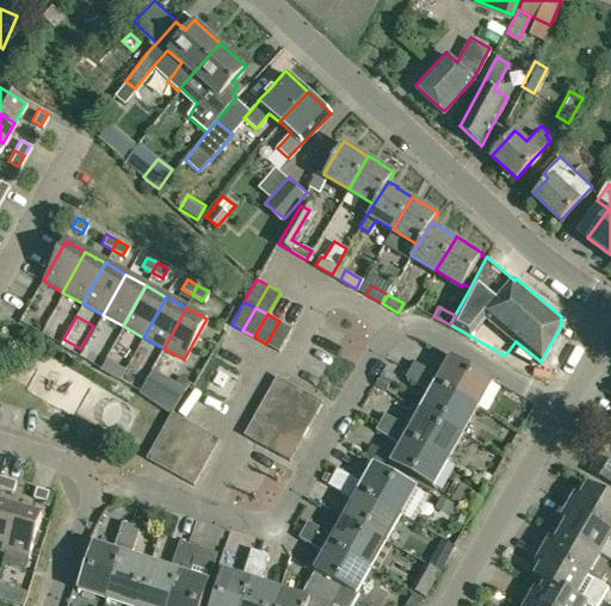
[(291,327),(279,321),(266,344),(279,351),(291,327)]
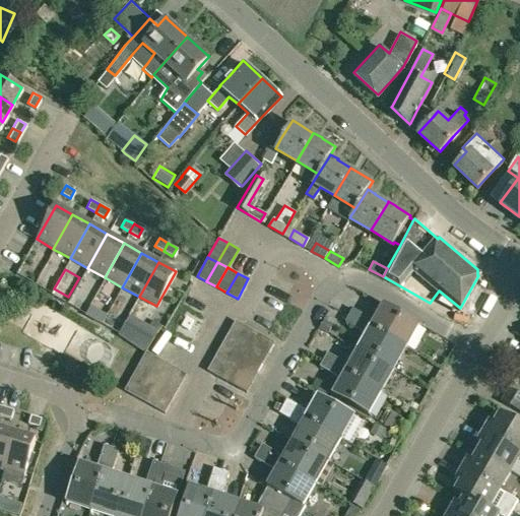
[(29,322),(69,341),(83,313),(44,294),(29,322)]
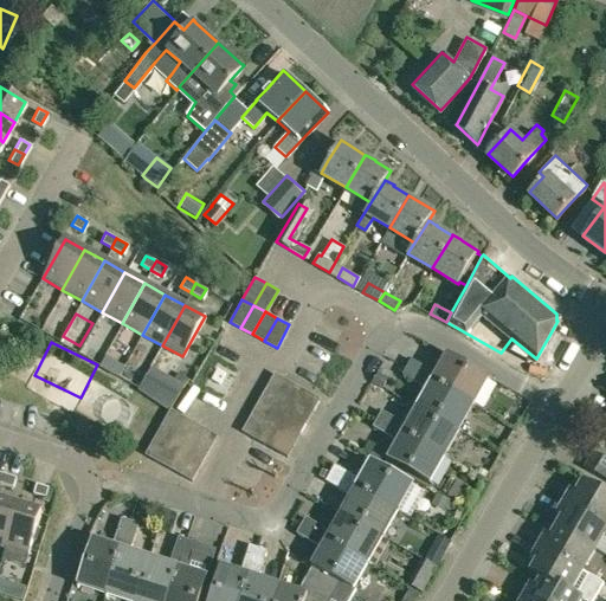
[(423,375),(474,404),(489,377),(444,351),(433,370),(427,368),(423,375)]
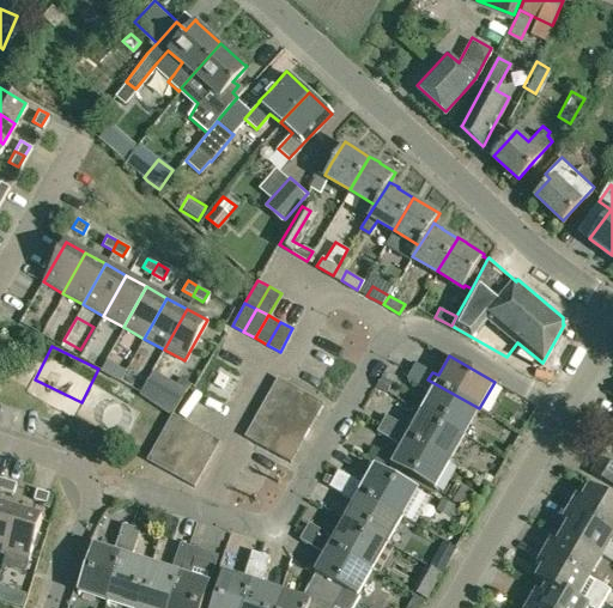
[(405,377),(416,383),(424,366),(414,362),(405,377)]
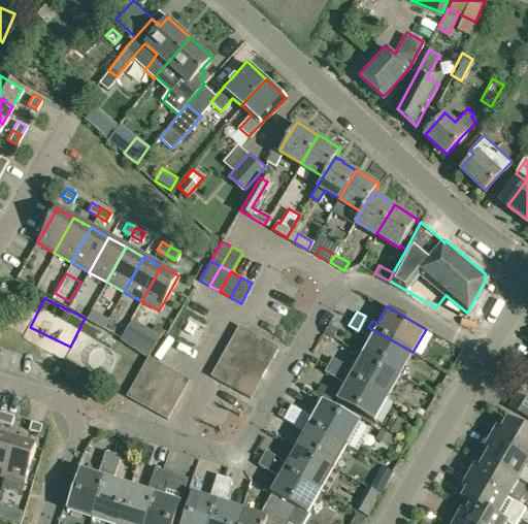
[(372,321),(365,316),(358,330),(370,337),(362,352),(401,373),(413,352),(368,327),(372,321)]
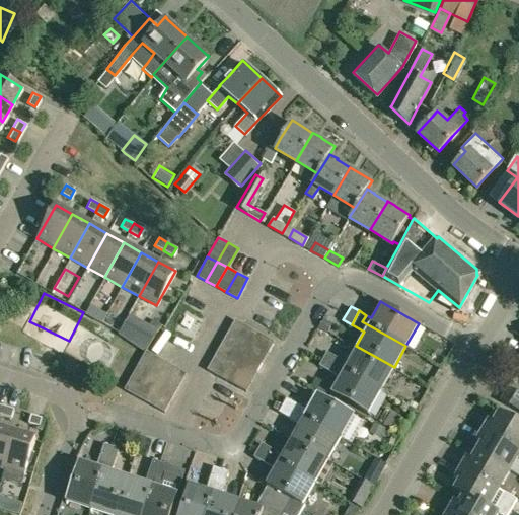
[(318,324),(327,329),(332,321),(323,315),(318,324)]
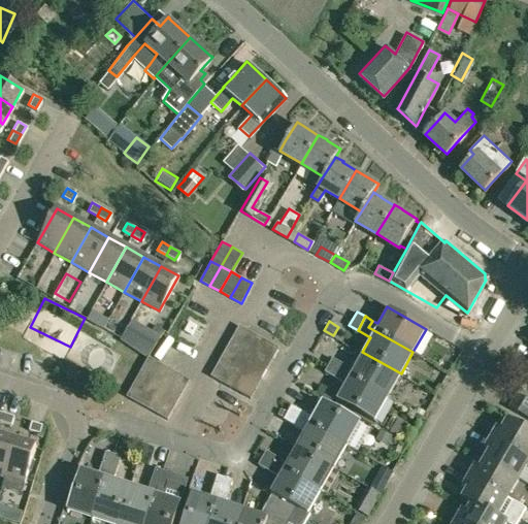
[(233,334),(252,346),(258,334),(238,323),(233,334)]
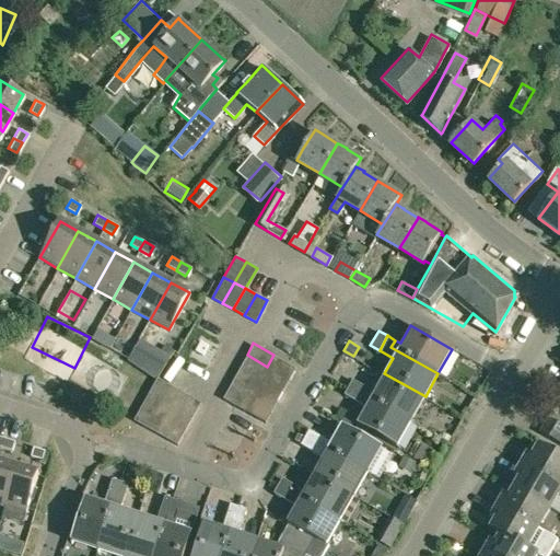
[(142,354),(133,348),(128,357),(158,375),(170,355),(155,347),(151,355),(144,350),(142,354)]
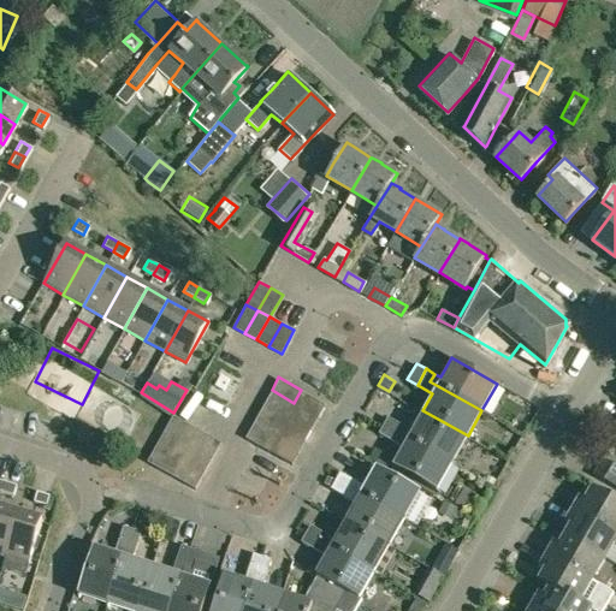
[(294,403),(272,390),(264,402),(286,415),(294,403)]
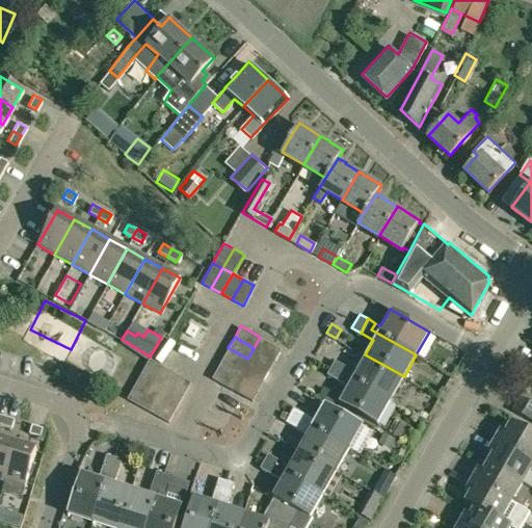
[(260,337),(254,348),(274,359),(280,348),(260,337)]
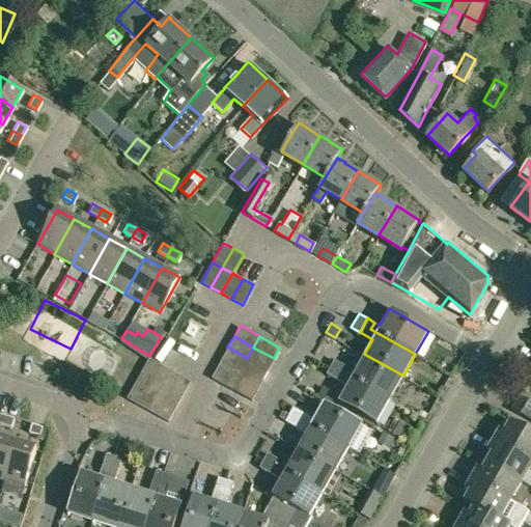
[(222,357),(242,368),(247,358),(227,347),(222,357)]
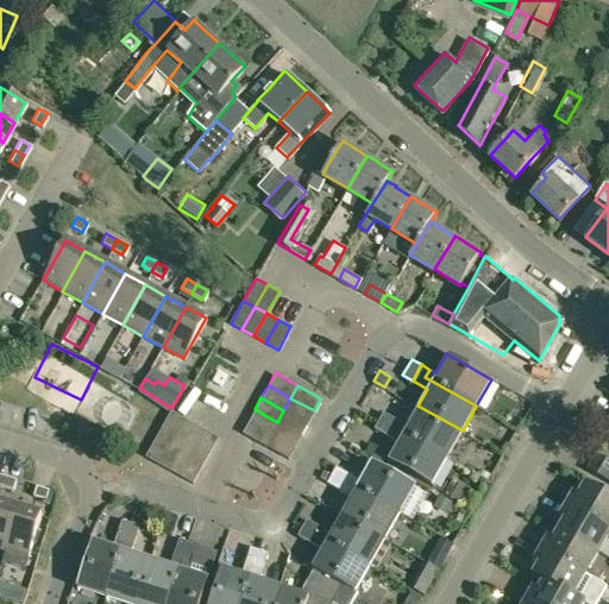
[(307,422),(314,410),(290,398),(283,410),(307,422)]
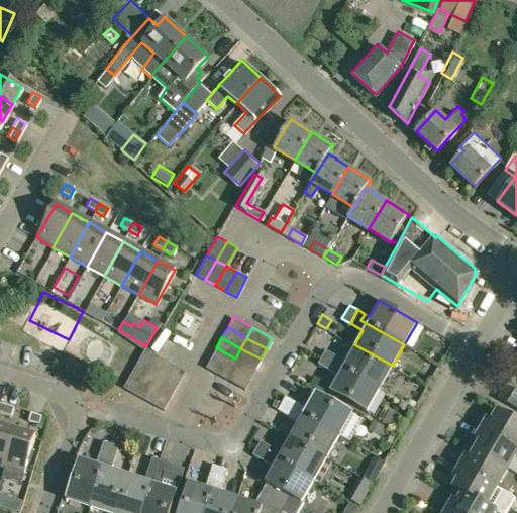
[(380,389),(393,366),(354,344),(345,362),(339,358),(336,365),(380,389)]
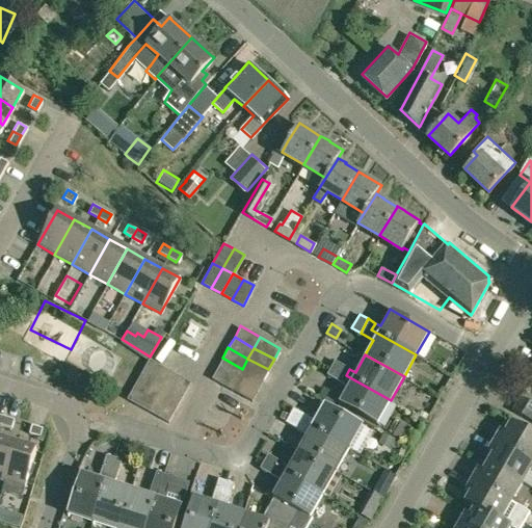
[(147,384),(158,364),(149,358),(136,378),(147,384)]
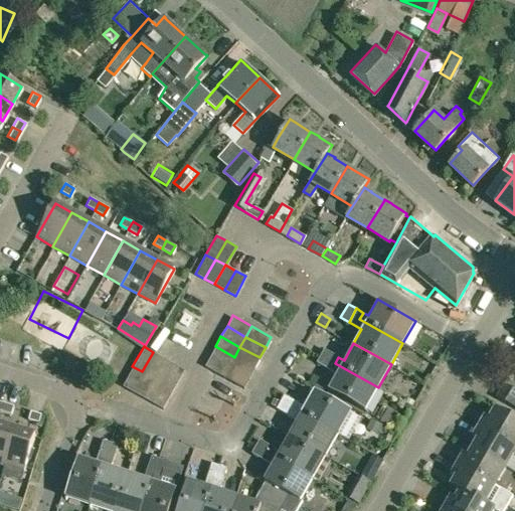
[(215,346),(209,356),(228,366),(234,357),(215,346)]
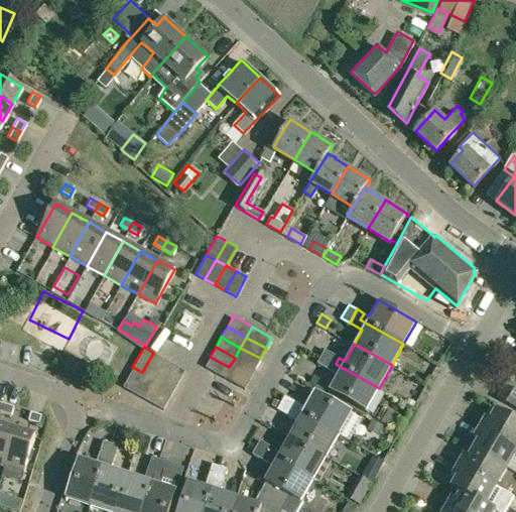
[(260,358),(240,348),(235,358),(254,368),(260,358)]
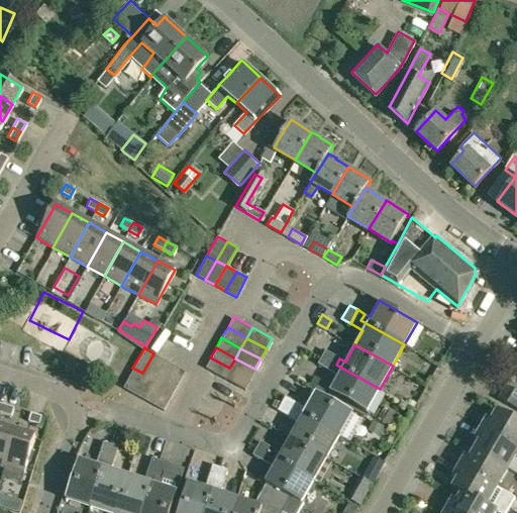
[(325,367),(332,353),(324,349),(316,363),(325,367)]
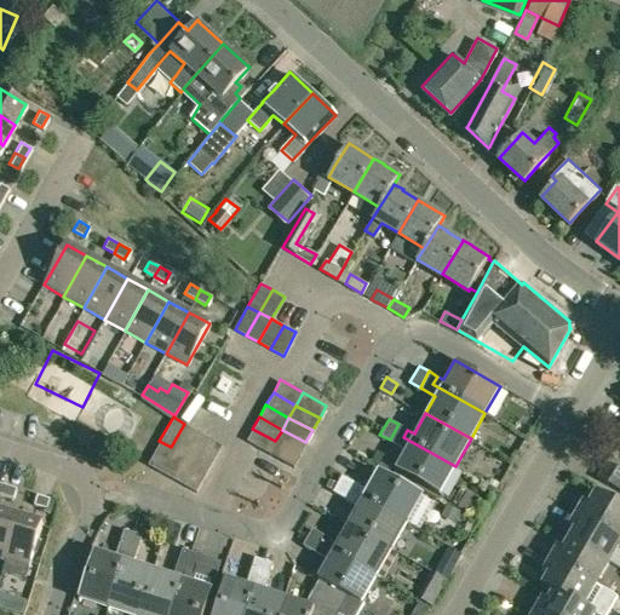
[(184,424),(171,447),(184,454),(196,431),(184,424)]
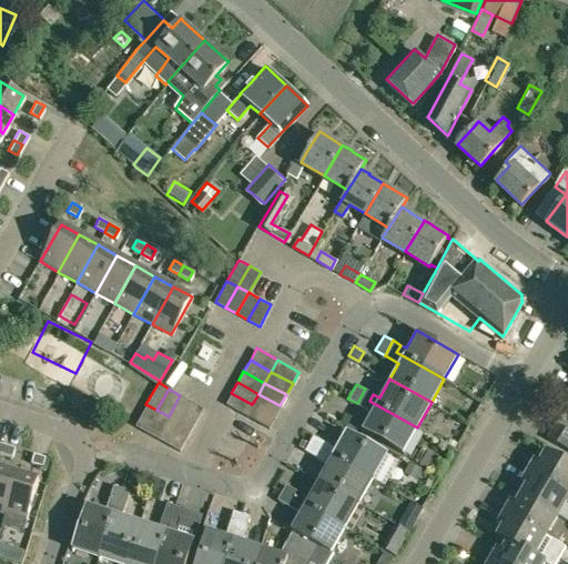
[(373,394),(365,389),(357,403),(371,411),(362,429),(404,452),(417,427),(369,401),(373,394)]
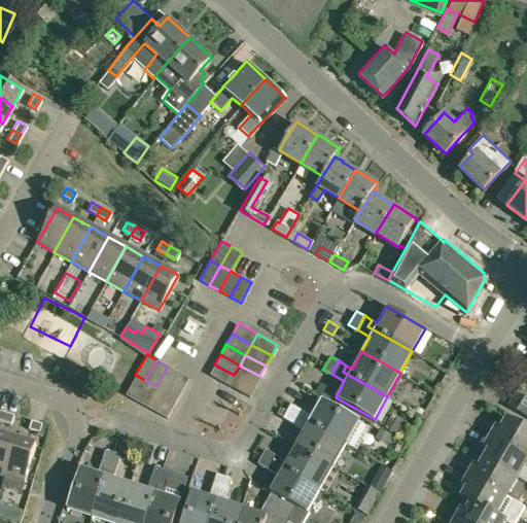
[(234,375),(214,364),(209,374),(229,384),(234,375)]
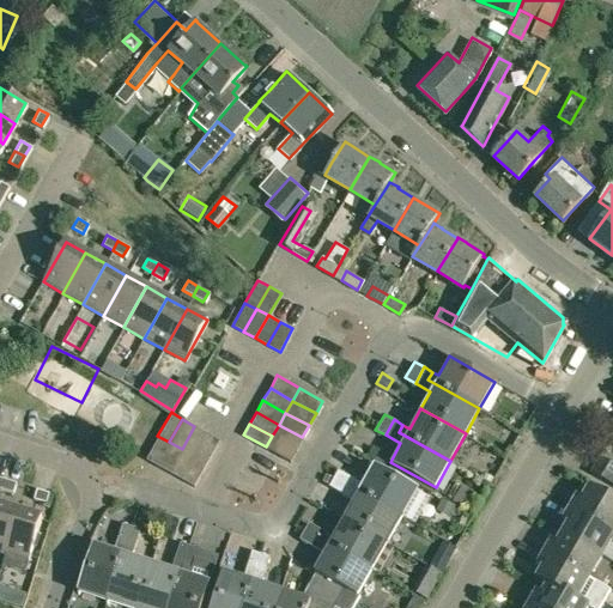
[(296,449),(302,437),(279,425),(272,436),(296,449)]
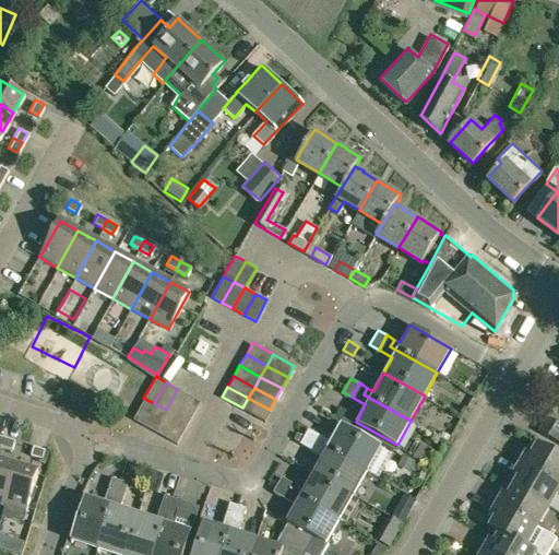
[(188,394),(177,389),(166,410),(176,415),(188,394)]
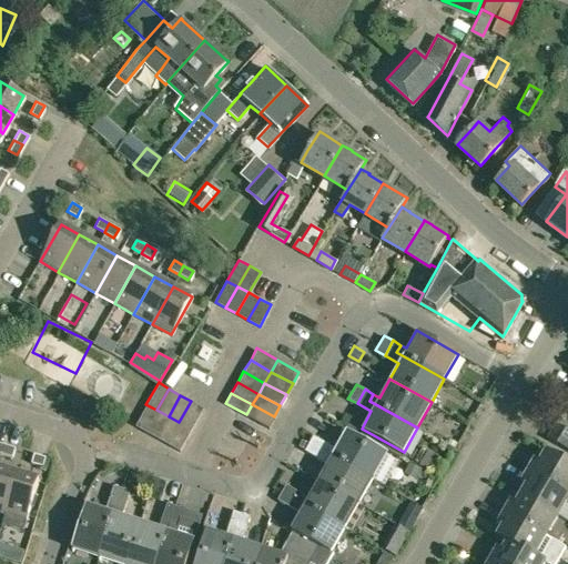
[(191,401),(179,422),(190,429),(202,408),(191,401)]
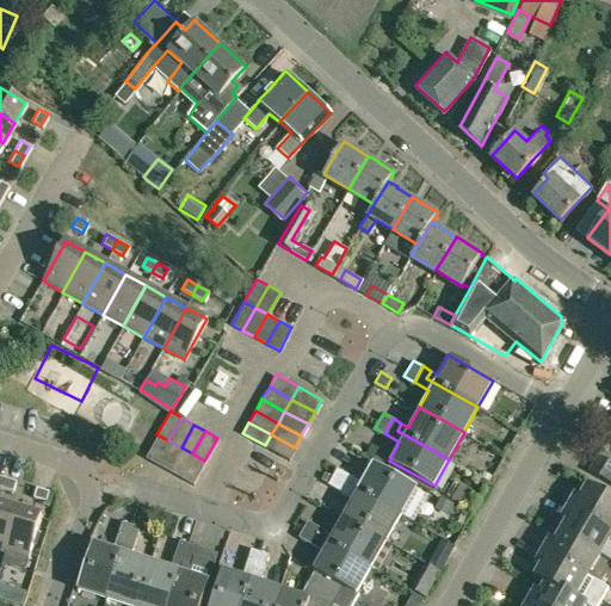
[(144,456),(156,462),(168,440),(156,434),(144,456)]
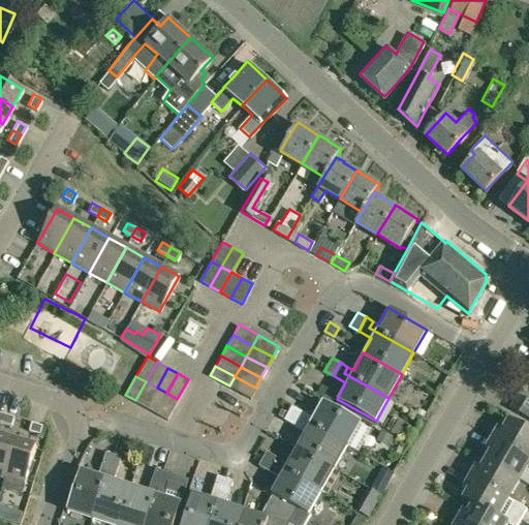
[(249,397),(255,388),(235,376),(229,385),(249,397)]
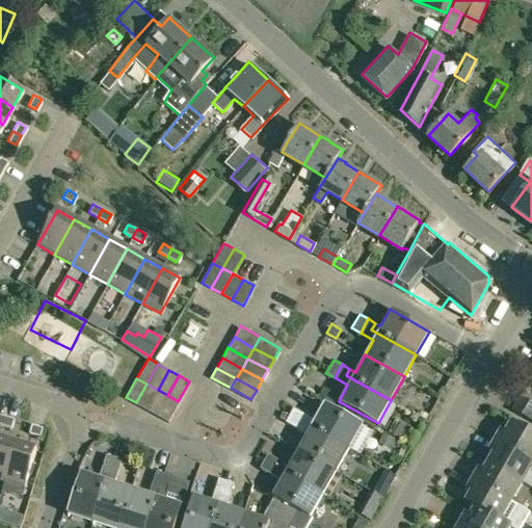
[(158,390),(147,384),(136,402),(147,408),(158,390)]
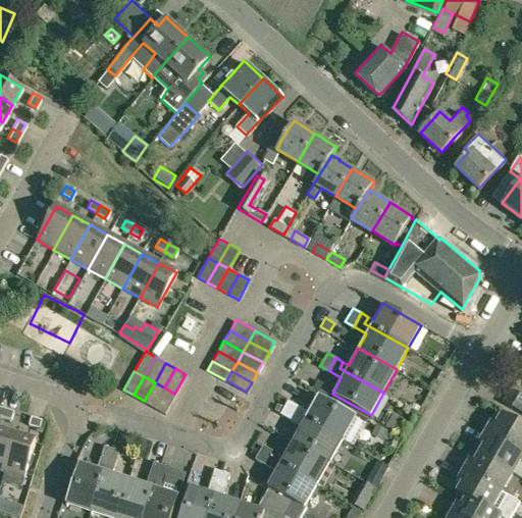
[(316,377),(312,385),(326,393),(330,385),(316,377)]
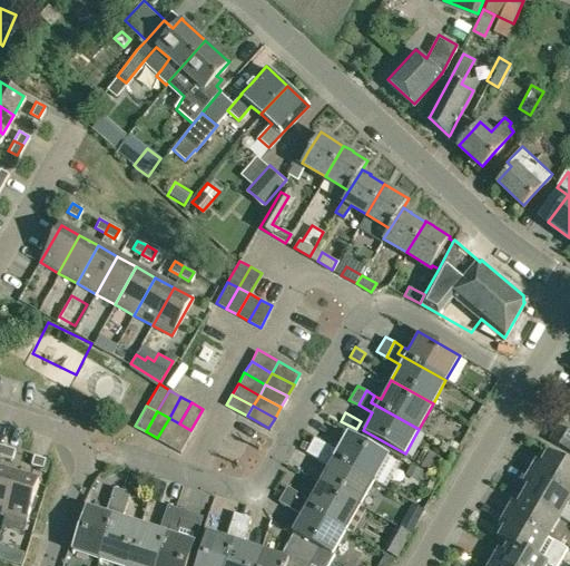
[(157,438),(167,445),(179,423),(169,418),(157,438)]
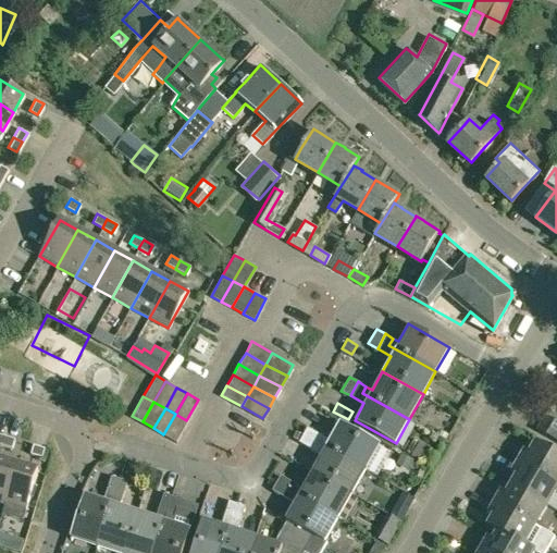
[(175,441),(186,420),(175,414),(163,434),(175,441)]
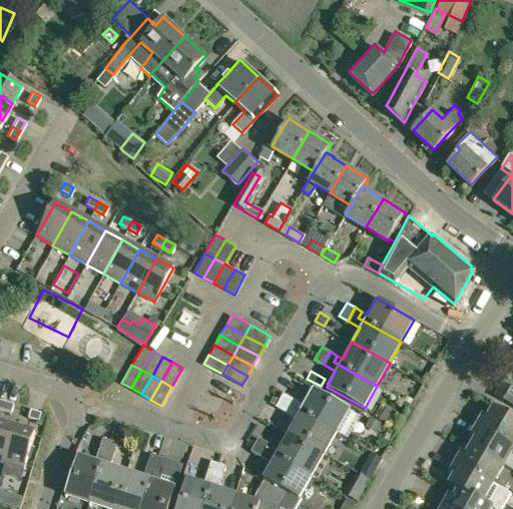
[(512,387),(502,381),(495,393),(512,404),(512,387)]
